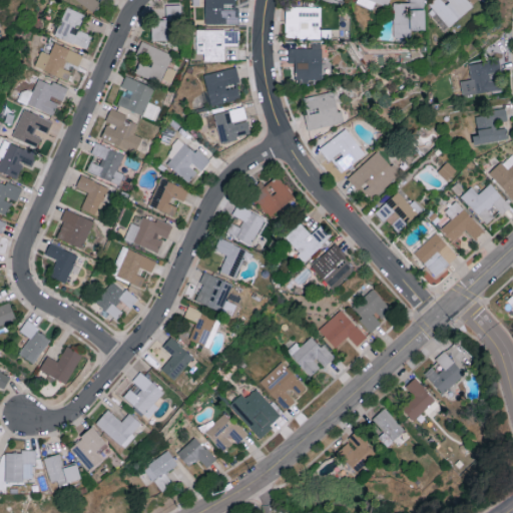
[(107,0),(76,0),(93,11),(100,0),(102,0),(106,2),(107,0)]
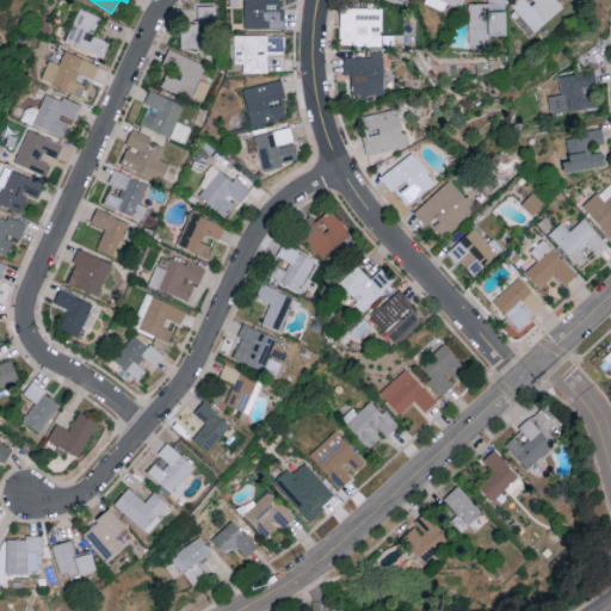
[(282,0),(244,0),(245,29),(283,28),(282,0)]
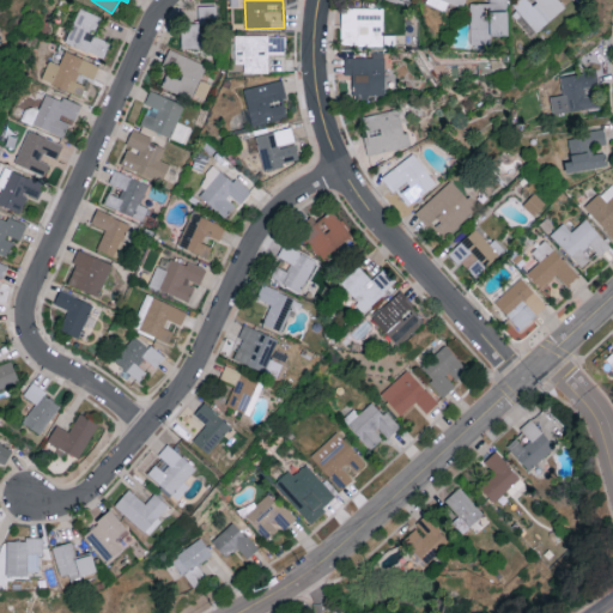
[(462,7),(465,0),(426,0),(425,4),(445,12),(449,2),(462,7)]
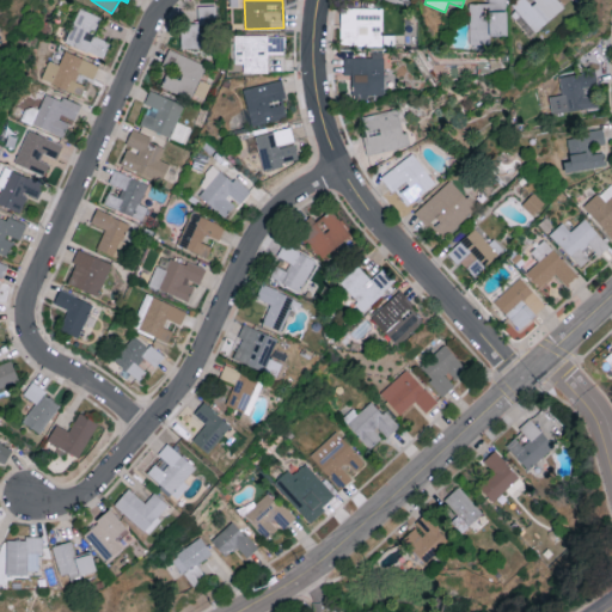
[(506,0),(488,0),(489,2),(469,4),(470,46),(488,44),(487,36),(507,36),(506,0)]
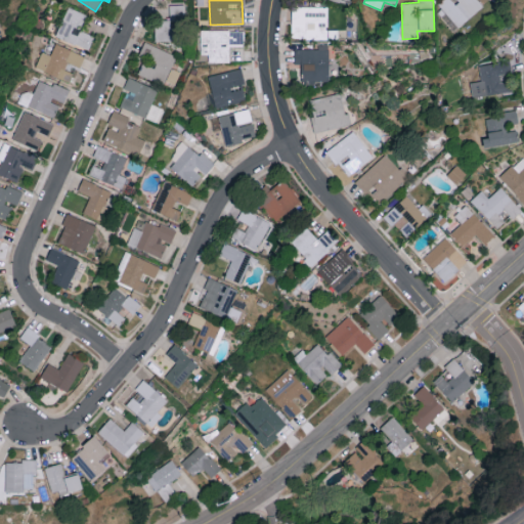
[(483,5),(478,0),(439,0),(436,3),(459,28),(483,5)]
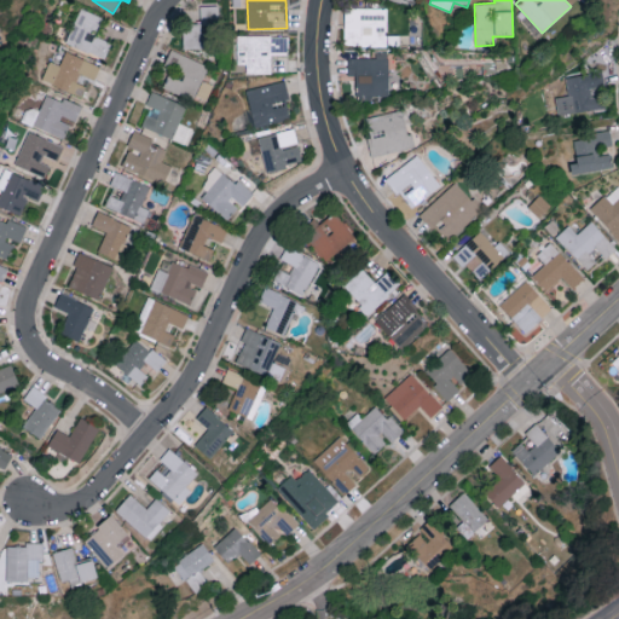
[(201,23),(184,23),(184,48),(217,47),(217,5),(200,5),(201,23)]
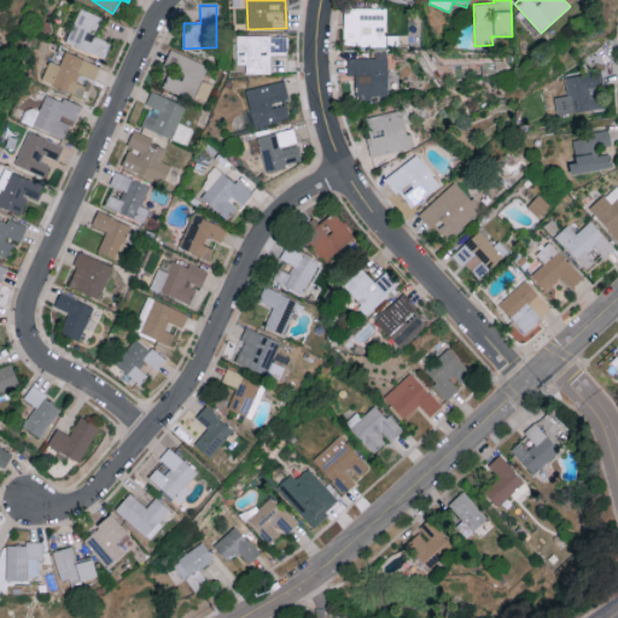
[(111,42),(95,35),(103,17),(81,7),(66,42),(104,58),(111,42)]
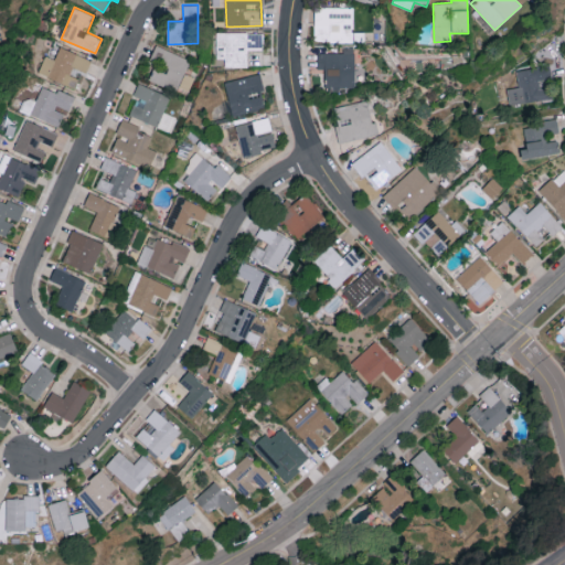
[(353,8),(316,7),(315,41),(352,42),(353,8)]
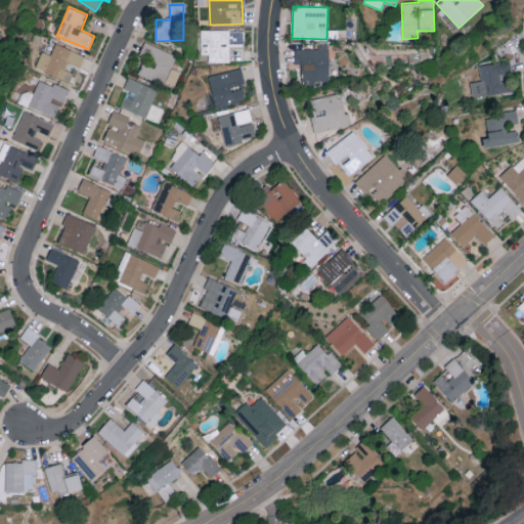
[(229,62),(229,45),(244,45),(244,30),(201,30),(201,54),(208,54),(208,62),(229,62)]
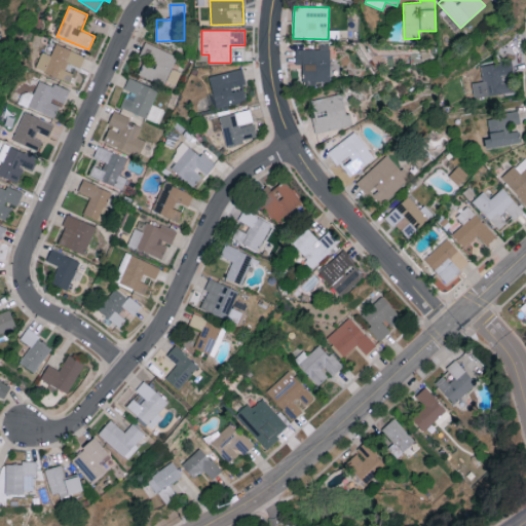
[(139,55),(145,58),(139,74),(163,85),(177,55),(145,41),(139,55)]
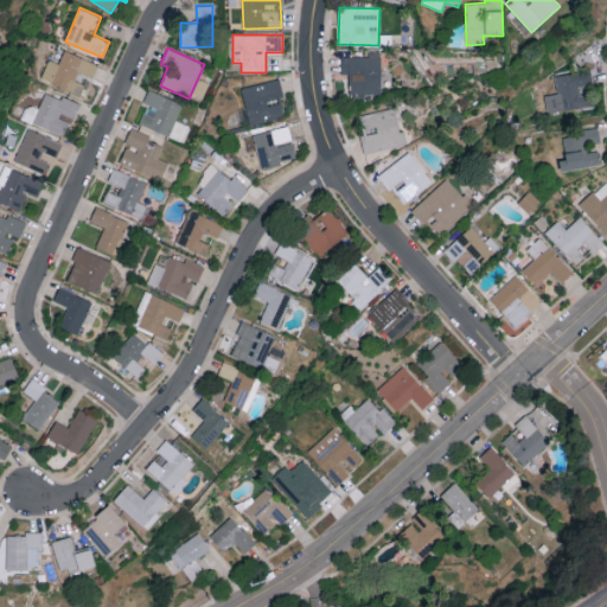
[(85,84),(75,80),(78,71),(91,78),(98,65),(65,50),(58,64),(49,59),(40,77),(80,95),(85,84)]
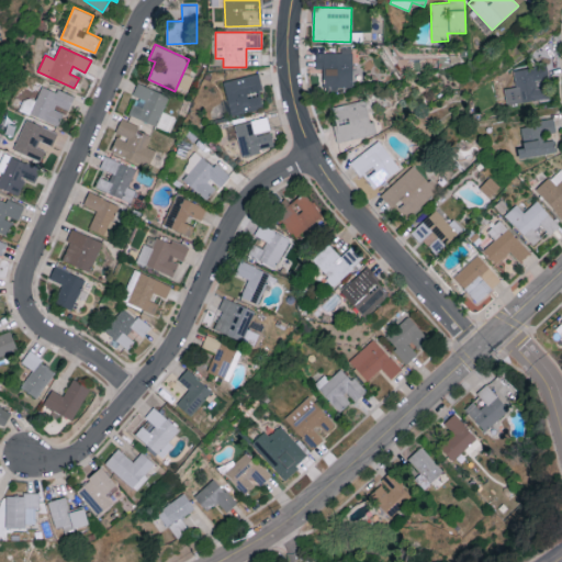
[(352,89),(352,46),(341,46),(341,53),(315,53),(315,68),(324,68),(324,89),(352,89)]
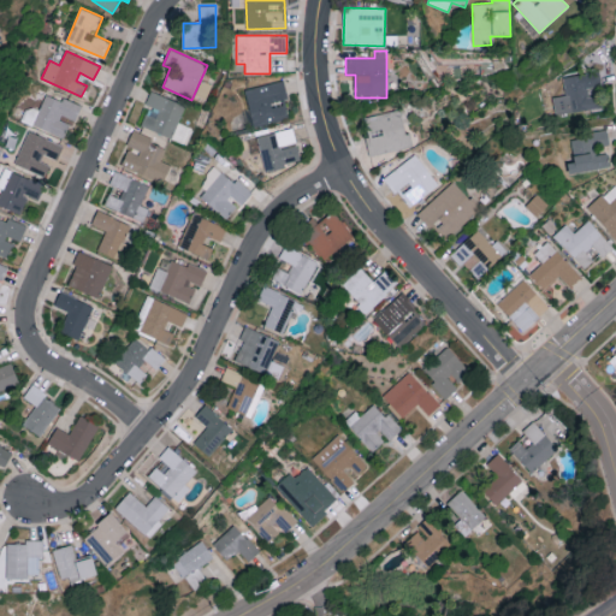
[(552,96),(555,113),(602,107),(600,95),(590,96),(588,88),(600,87),(599,71),(563,76),(566,95),(552,96)]
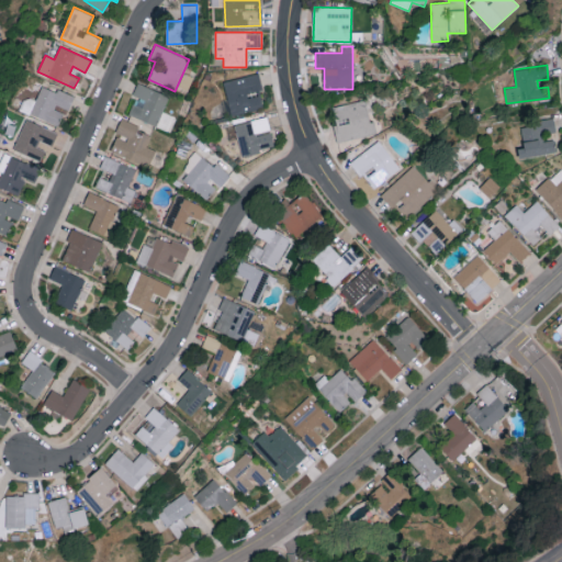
[(223,80),(231,115),(265,108),(258,74),(223,80)]
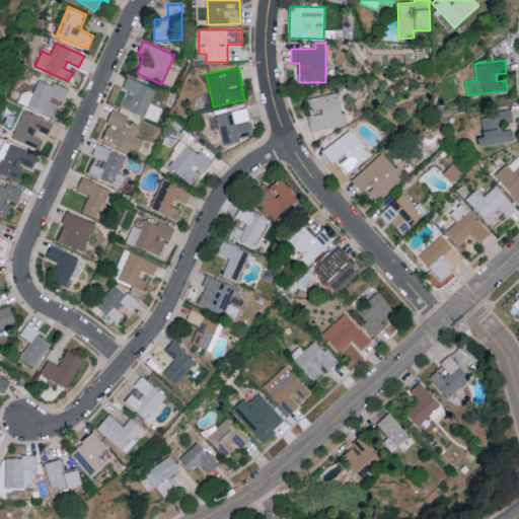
[(120,106),(157,121),(162,107),(150,103),(156,88),(127,76),(123,87),(126,89),(120,106)]
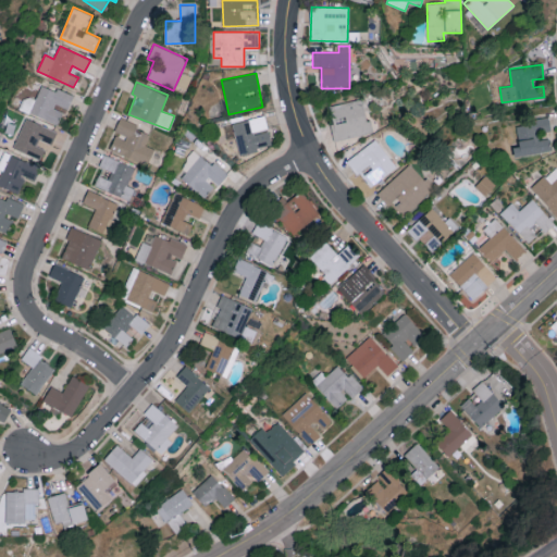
[(73,95),(41,84),(36,99),(24,95),(19,110),(59,124),(63,109),(67,110),(73,95)]
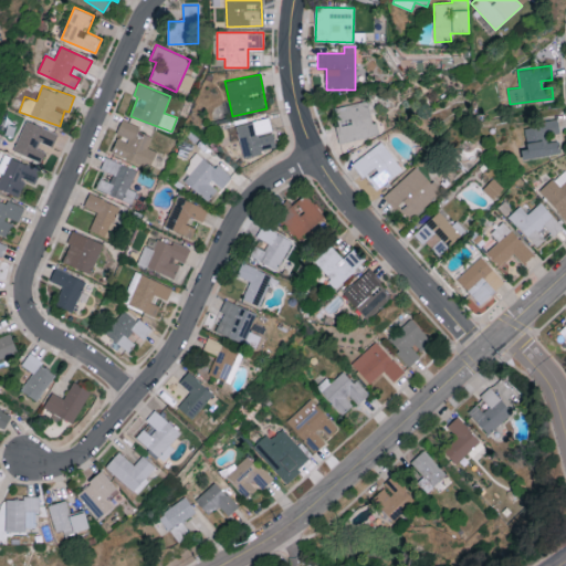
[(333,107),(342,143),(377,135),(369,100),(333,107)]
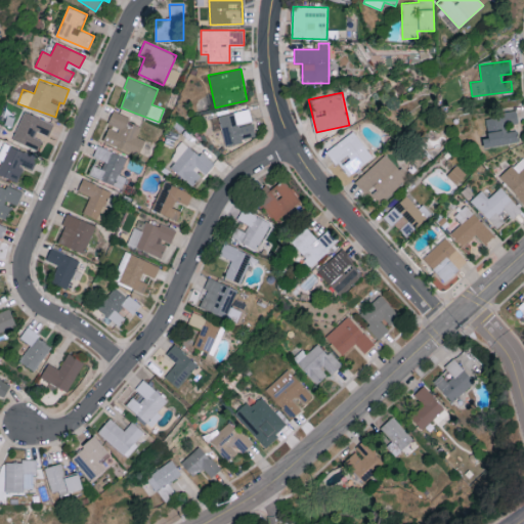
[(218,117),(226,145),(256,137),(248,107),(218,117)]
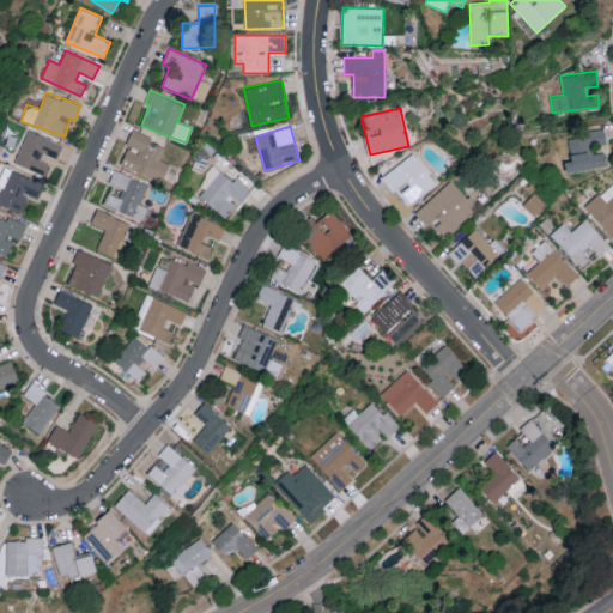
[(14,163),(46,175),(50,164),(41,161),(43,153),(58,158),(64,144),(28,129),(14,163)]
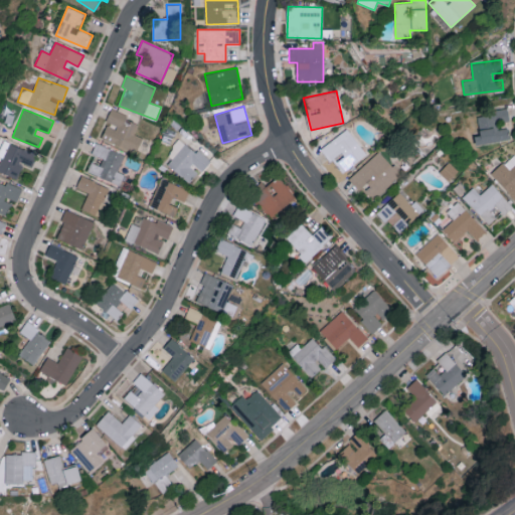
[(139,125),(126,120),(128,115),(111,109),(106,123),(108,123),(101,139),(137,153),(143,138),(135,134),(139,125)]
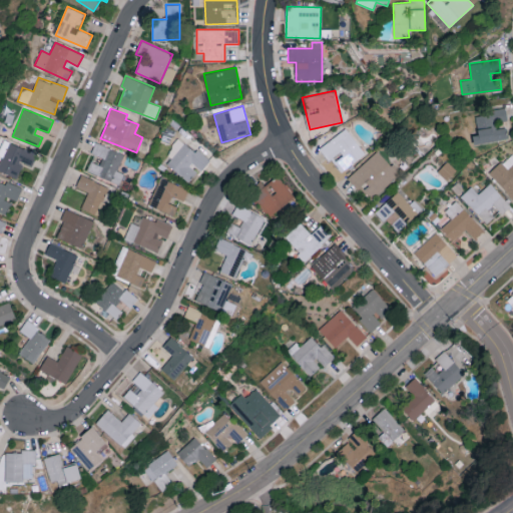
[(474,144),(507,139),(505,124),(508,124),(506,108),(475,113),(478,134),(472,135),(474,144)]
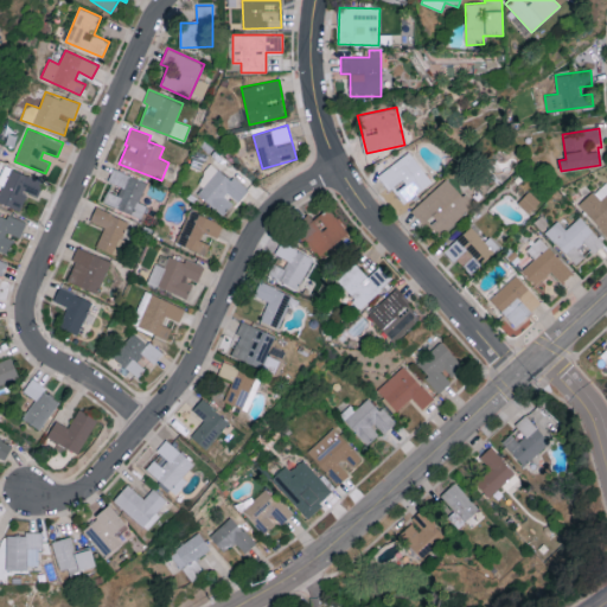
[(406,204),(438,176),(411,147),(379,177),(406,204)]
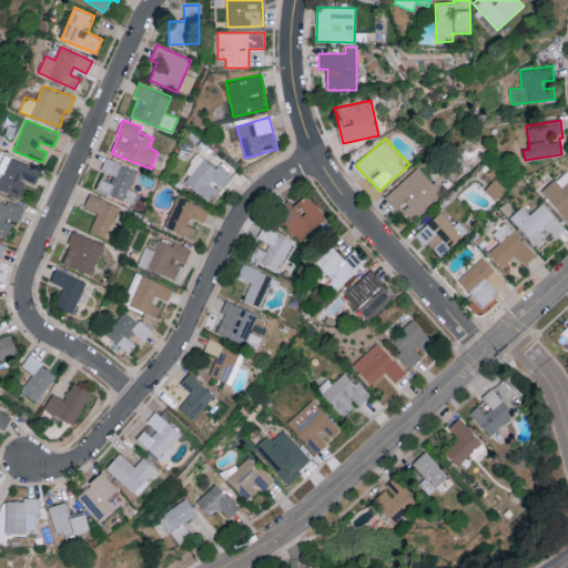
[(232,179),(201,153),(181,179),(210,202),(221,190),(222,191),(232,179)]
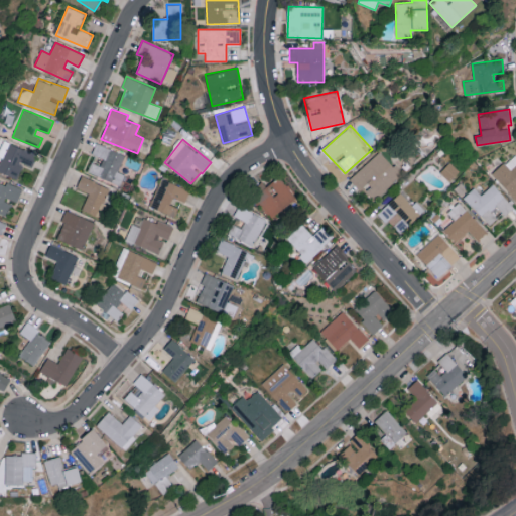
[(36,154),(4,140),(0,148),(0,156),(3,158),(0,163),(0,171),(16,180),(24,163),(31,166),(36,154)]
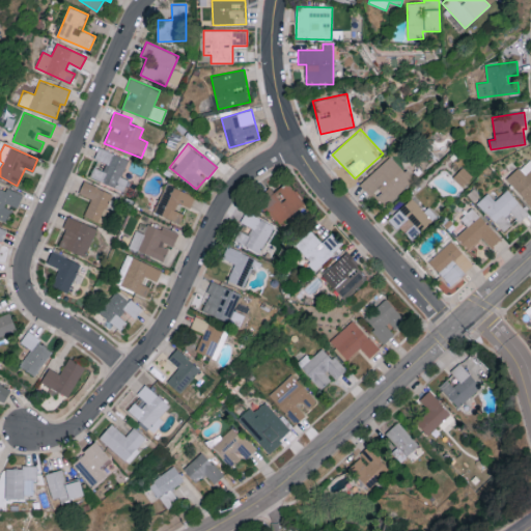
[(129,160),(99,147),(94,159),(106,163),(103,170),(93,167),(89,177),(124,191),(129,179),(121,176),(129,160)]
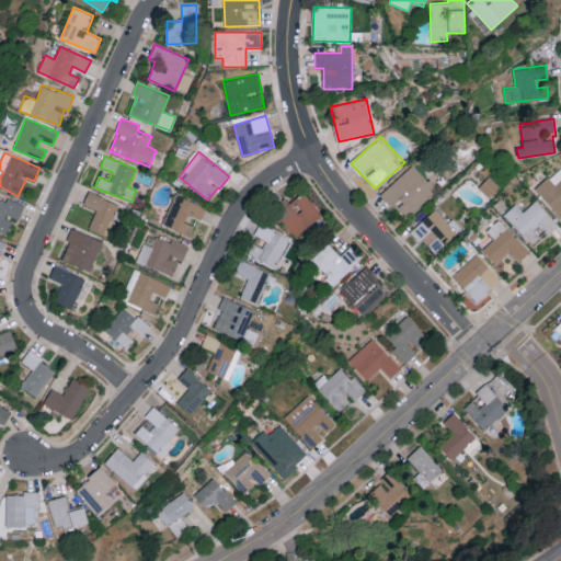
[(381,194),(407,220),(437,190),(412,164),(381,194)]
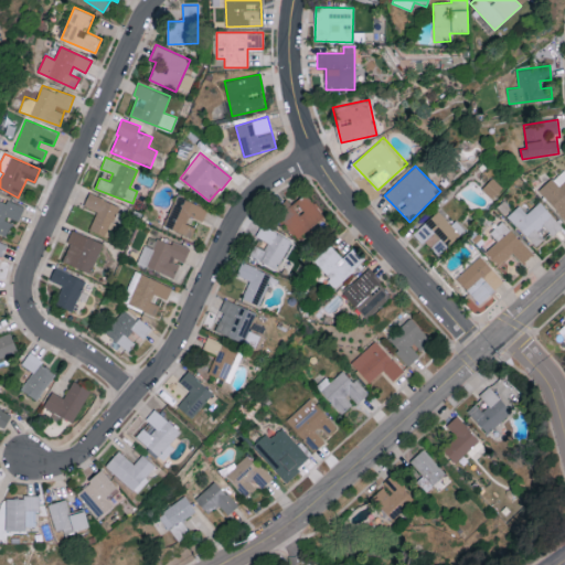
[(539,191),(564,220),(564,169),(564,168),(539,191)]
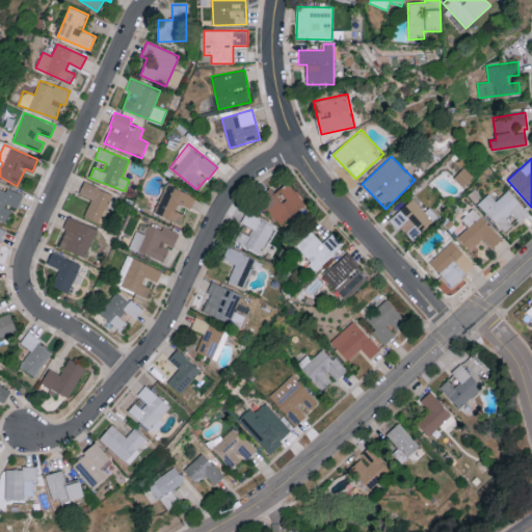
[(274,193),(270,188),(258,200),(281,227),(307,204),(287,182),(274,193)]
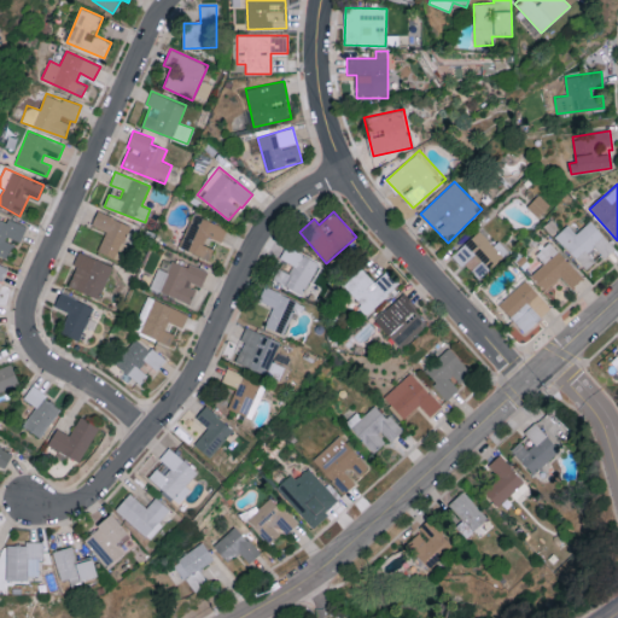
[(92,227),(105,231),(98,252),(121,258),(130,223),(97,213),(92,227)]
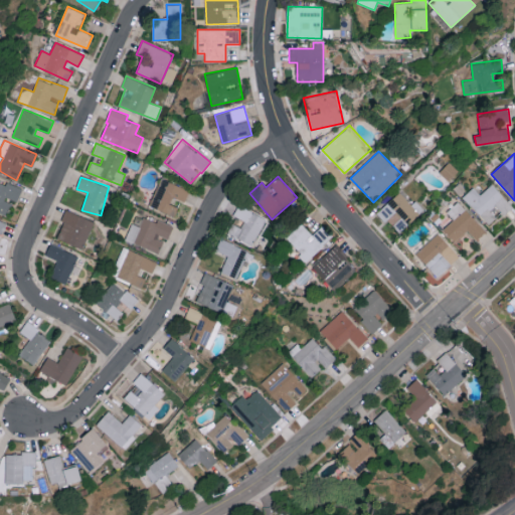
[(150,204),(174,215),(178,207),(169,203),(172,195),(185,201),(189,190),(161,178),(150,204)]
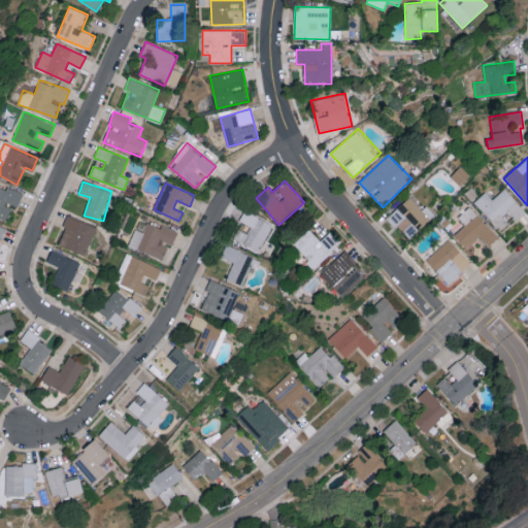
[(22,194),(0,185),(0,217),(7,220),(12,205),(17,207),(22,194)]
